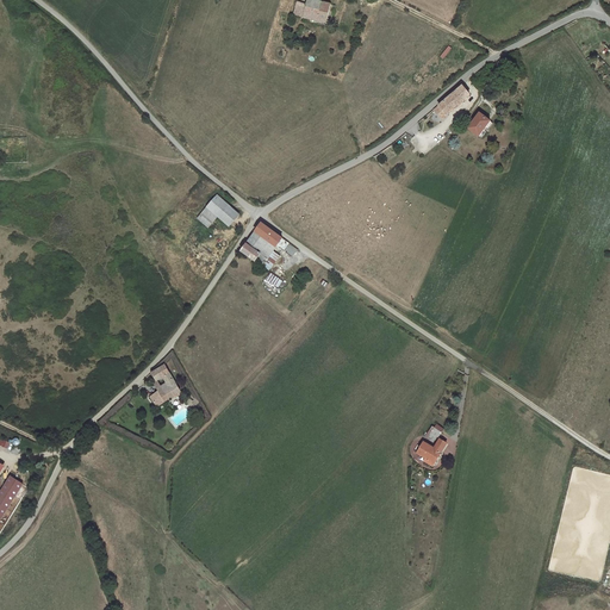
[(313,0),(306,0),(306,4),(297,1),(293,14),(327,23),(331,5),(313,0)]
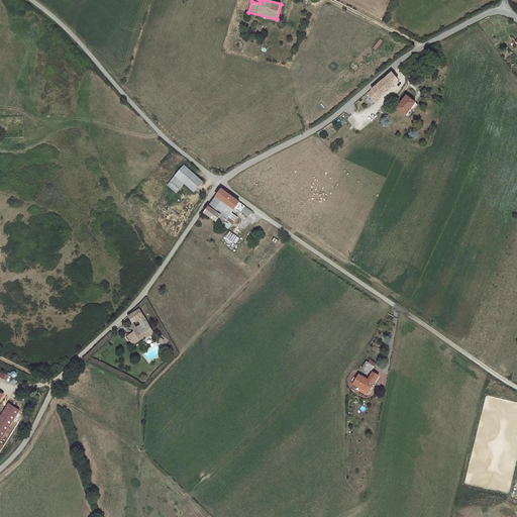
[(376,102),(383,95),(394,86),(393,85),(399,81),(392,73),(379,84),(368,93),(376,102)]
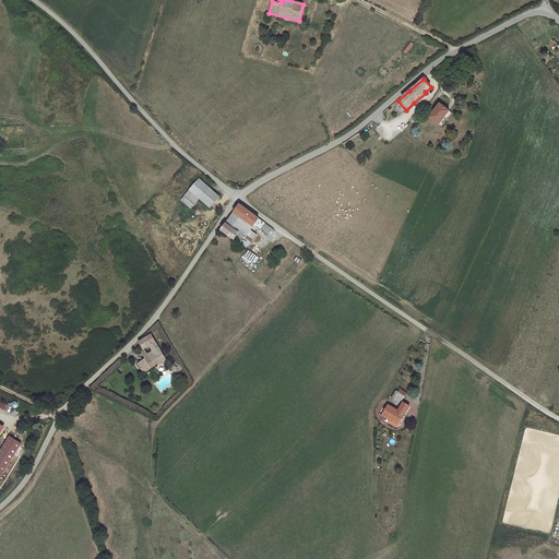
[(429,118),(439,126),(450,111),(440,104),(429,118)]
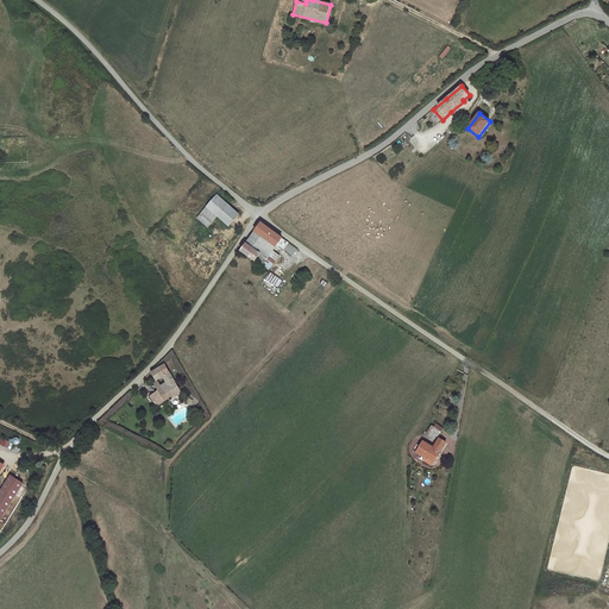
[(217,195),(196,218),(208,228),(218,217),(230,226),(239,214),(217,195)]
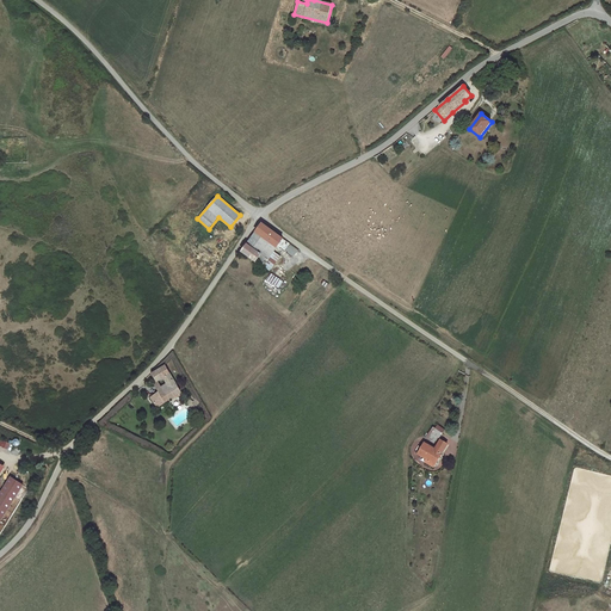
[(277,247),(279,244),(283,239),(263,223),(255,232),(277,247)]
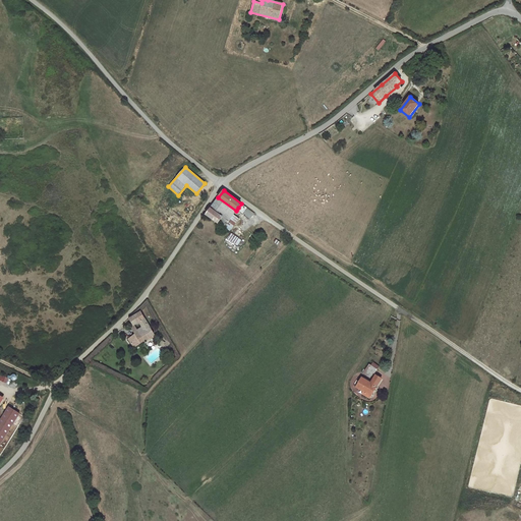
[(236,211),(218,197),(211,208),(229,221),(233,215),(236,211)]
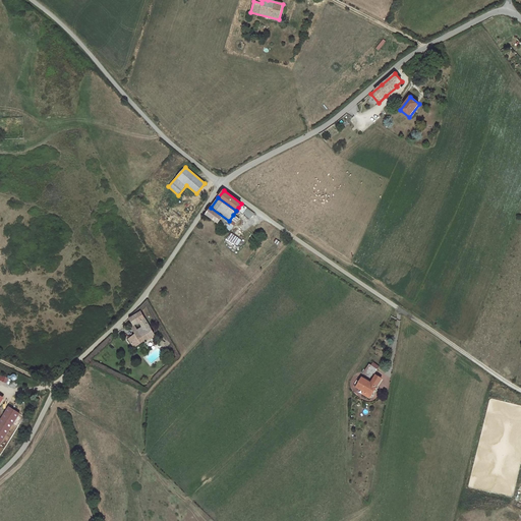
[(233,215),(229,221),(211,208),(207,214),(224,227),(225,227),(226,225),(232,229),(239,219),(233,215)]
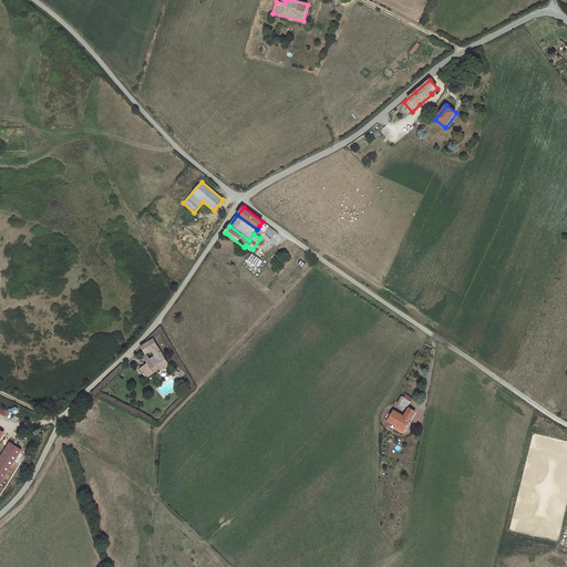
[(251,254),(247,260),(258,267),(263,261),(251,254)]
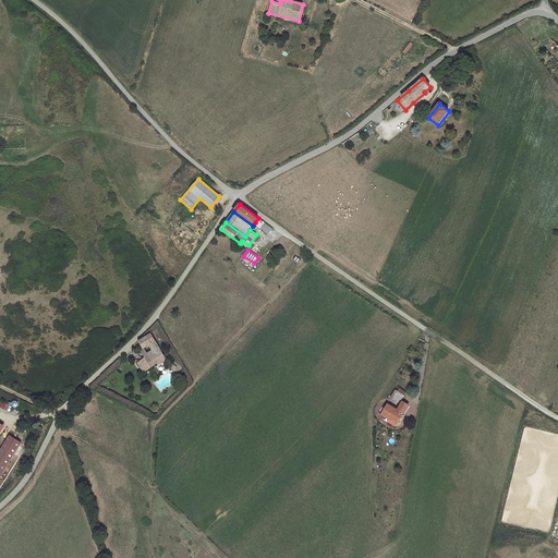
[(150,334),(138,341),(143,348),(144,349),(149,344),(155,353),(148,356),(146,359),(145,358),(137,363),(144,372),(166,358),(150,334)]
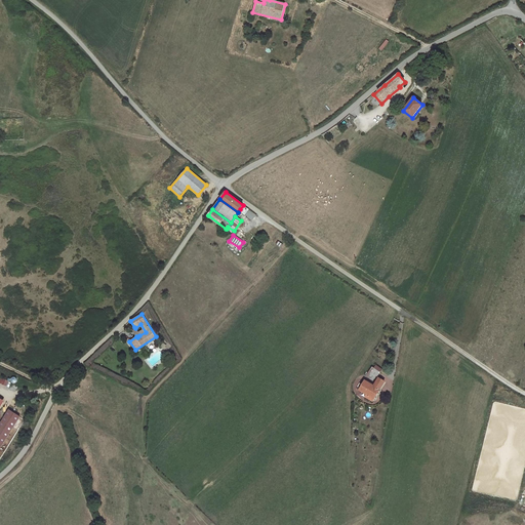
[(166,345),(163,341),(161,346),(162,349),(166,354),(169,351),(168,351),(167,351),(167,350),(166,349),(167,348),(167,347),(166,345)]
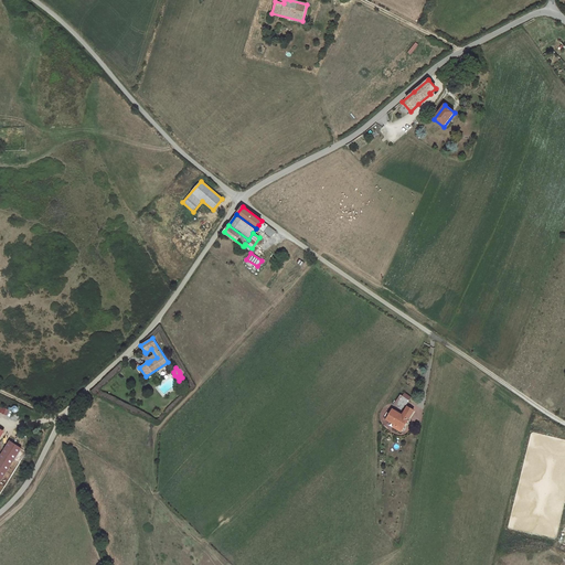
[(401,395),(394,404),(401,409),(405,403),(406,404),(409,401),(401,395)]
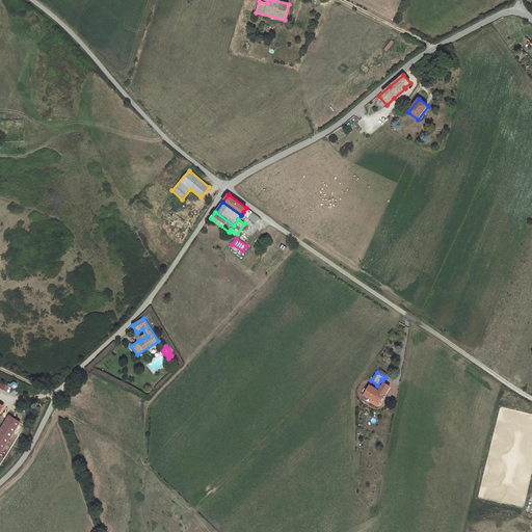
[(371,402),(378,406),(390,387),(383,383),(379,391),(370,386),(364,395),(372,400),(371,402)]
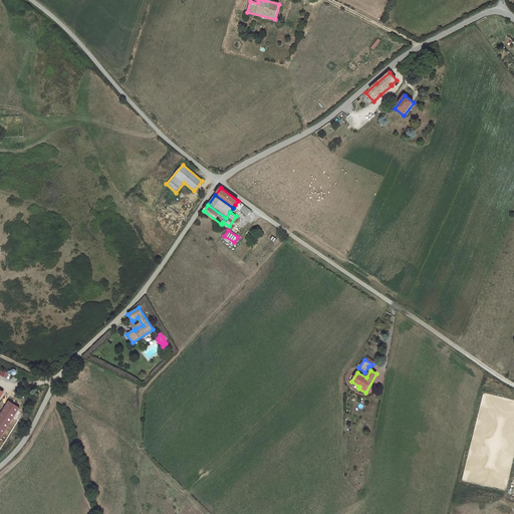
[(9,402),(0,415),(0,439),(19,409),(9,402)]
